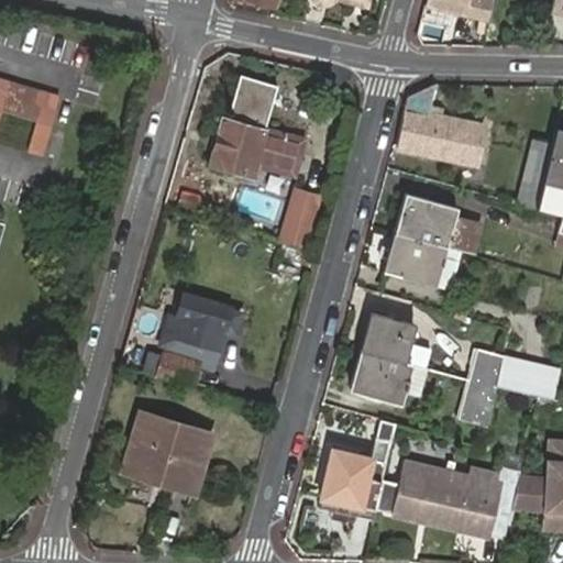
[(428,0),(428,3),(485,18),(489,0),(428,0)]
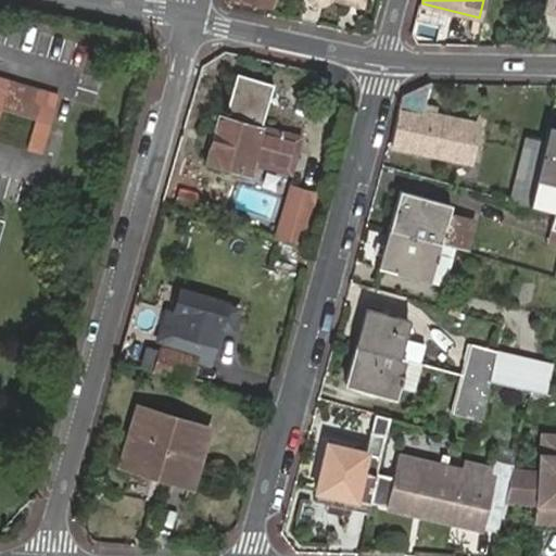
[(555,0),(545,0),(543,11),(555,14),(555,0)]
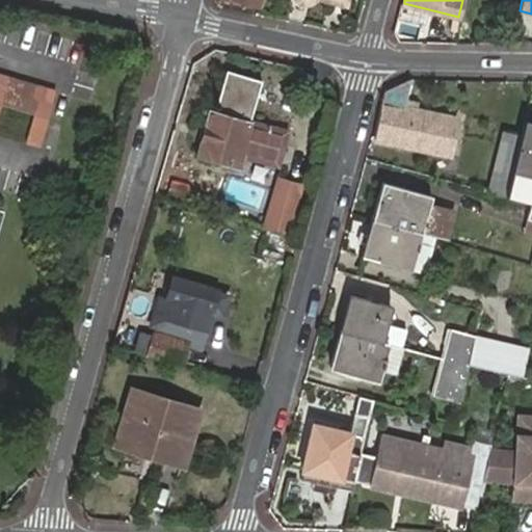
[(0,72),(0,103),(31,112),(24,138),(38,142),(53,87),(0,72)]
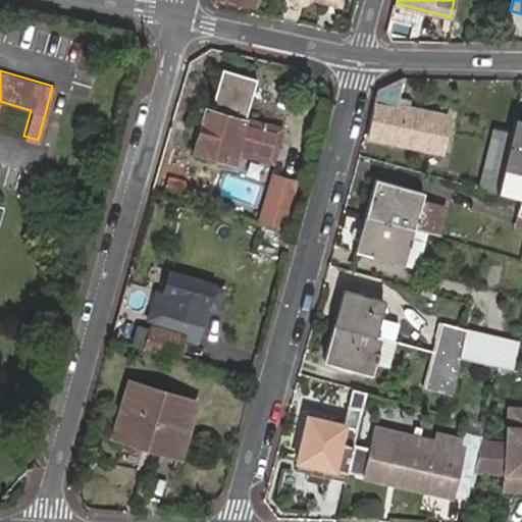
[(245,119),(250,103),(257,80),(235,73),(222,82),(213,110),(245,119)]
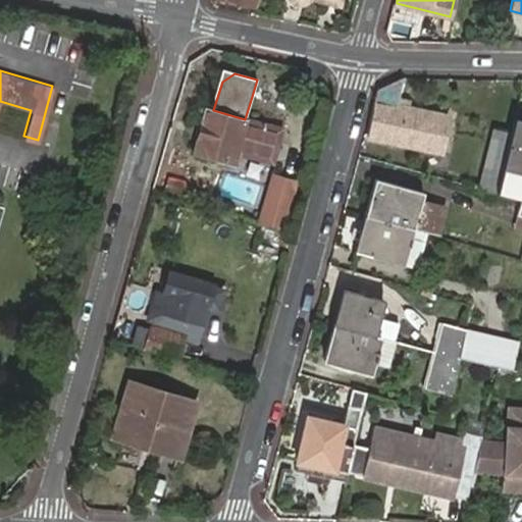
[(405,75),(379,85),(369,135),(441,149),(449,114),(400,104),(405,75)]
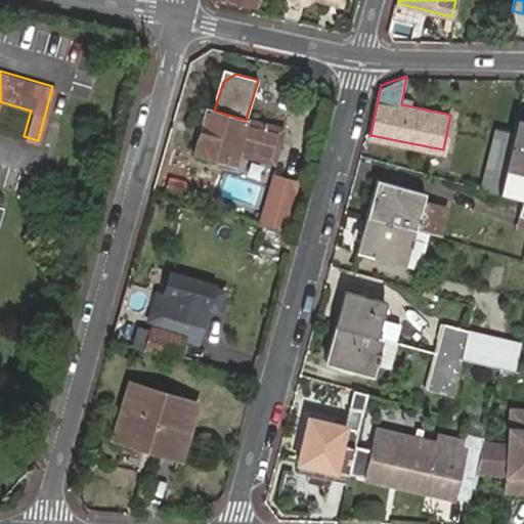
[(214,111),(208,108),(197,150),(234,162),(237,149),(250,153),(255,135),(243,131),(246,120),(214,111)]
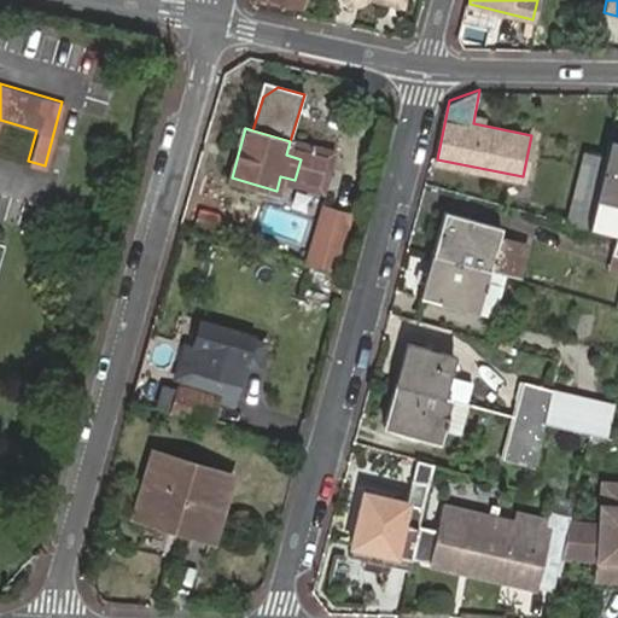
[(586,150),(567,222),(589,227),(589,226),(606,156),(586,150)]
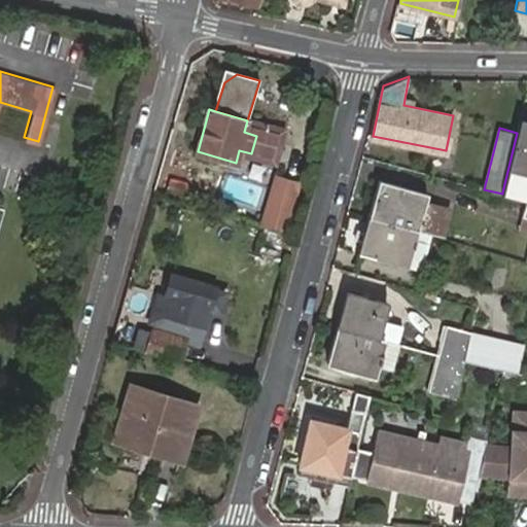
[(526,130),(518,128),(517,133),(502,192),(526,198),(526,130)]
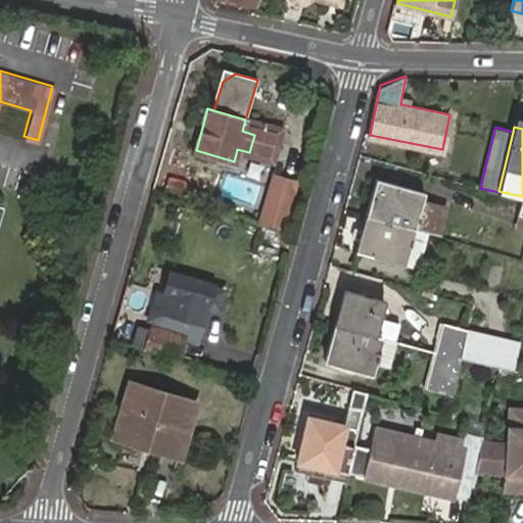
[(377,180),(366,216),(414,228),(423,193),(377,180)]
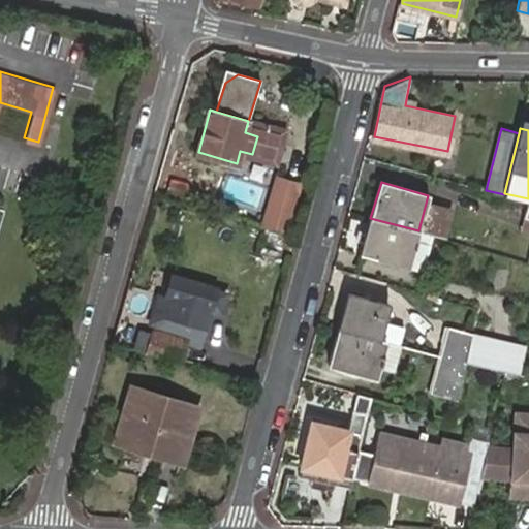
[(272,200),(265,226),(268,227),(284,232),(291,206),(272,200)]
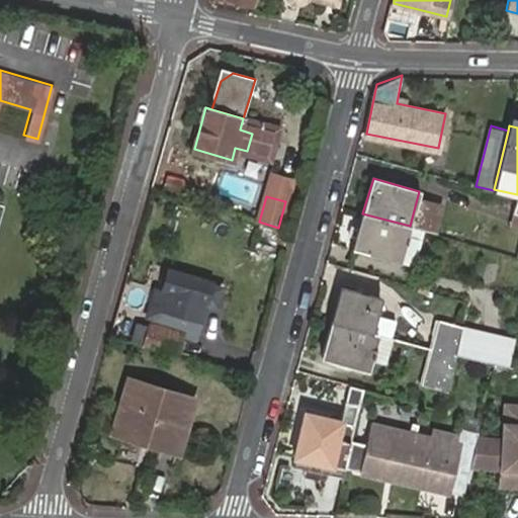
[(410,226),(362,213),(353,248),(400,261),(407,236),(410,226)]
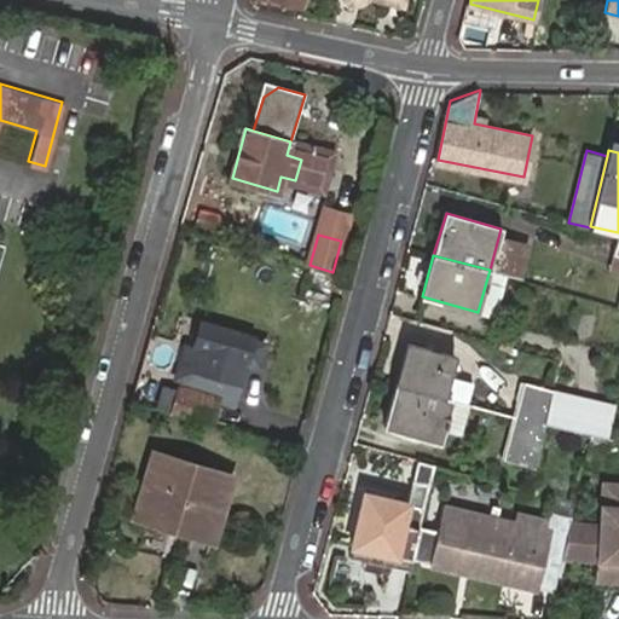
[(307,288),(343,298),(348,277),(333,272),(313,266),(307,288)]
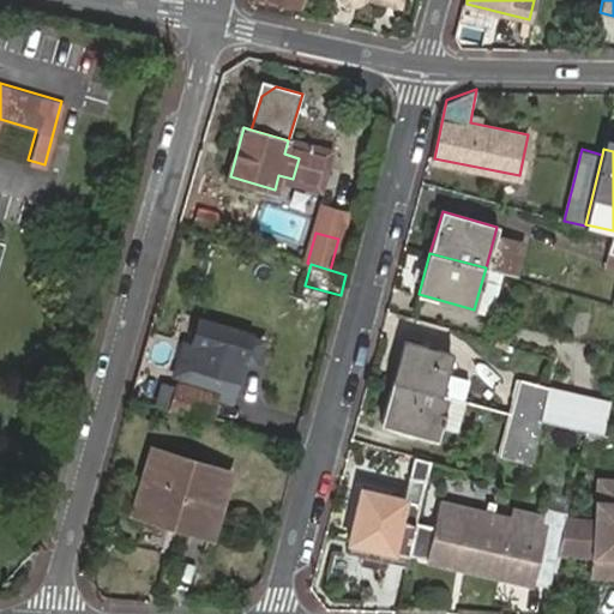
[(482,280),(474,309),(485,312),(492,283),(482,280)]
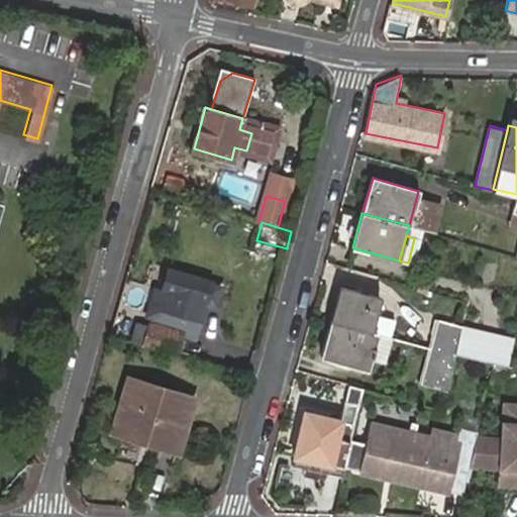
[(141,336),(139,341),(175,352),(184,324),(191,326),(193,318),(201,320),(208,300),(215,302),(220,286),(212,284),(212,280),(167,267),(161,287),(157,286),(148,313),(153,315),(147,338),(141,336)]
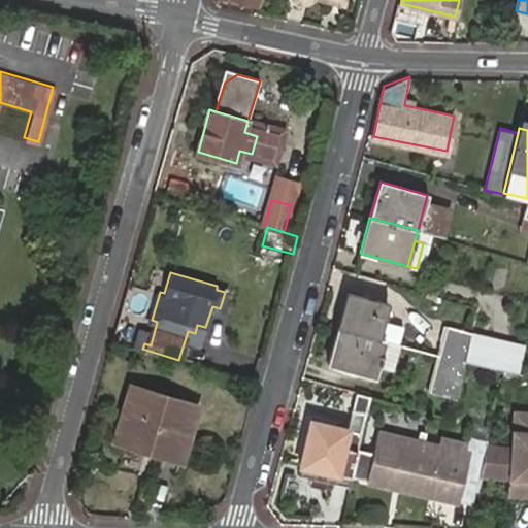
[(349,293),(339,327),(377,337),(387,303),(349,293)]
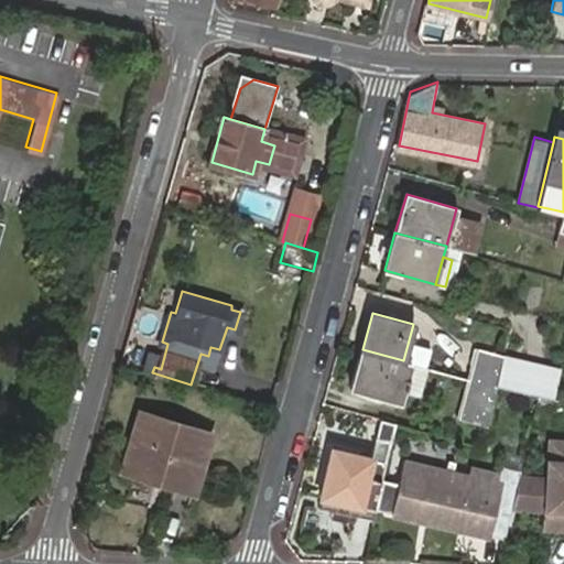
[(497,387),(505,356),(476,348),(468,379),(497,387)]
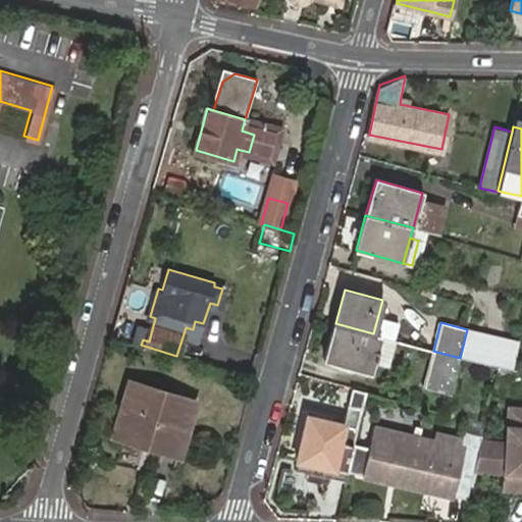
[(373,333),(335,323),(325,358),(371,370),(379,335),(373,333)]
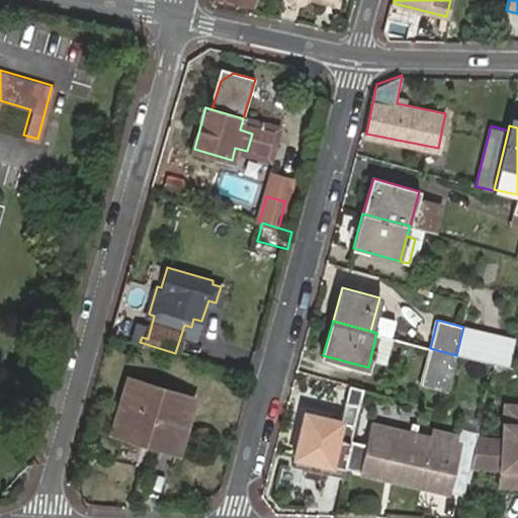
[(509,364),(515,339),(463,327),(456,355),(496,362),(509,364)]
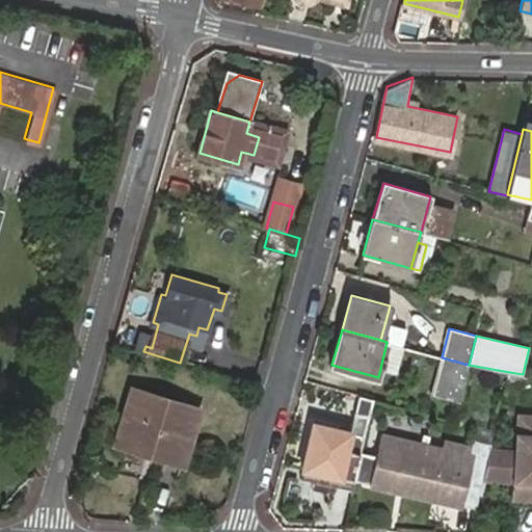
[(461,402),(469,365),(442,357),(433,394),(461,402)]
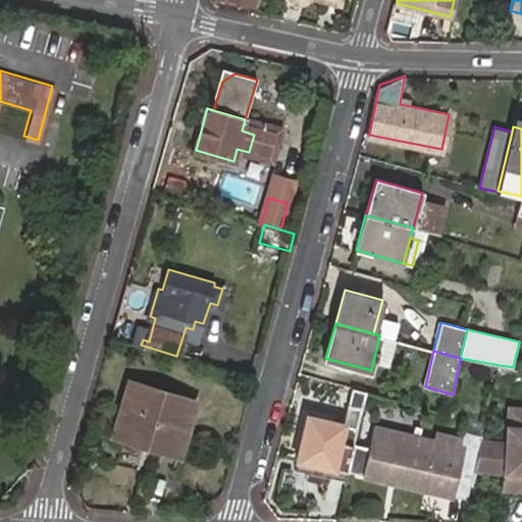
[(132,379),(117,425),(164,440),(161,449),(183,455),(199,400),(132,379)]
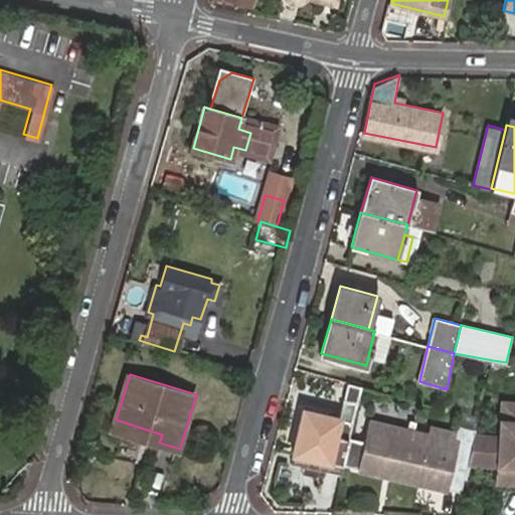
[(319,469),(341,474),(354,421),(362,386),(351,383),(341,418),(306,409),(292,462),(304,465),(303,472),(317,475),(319,469)]
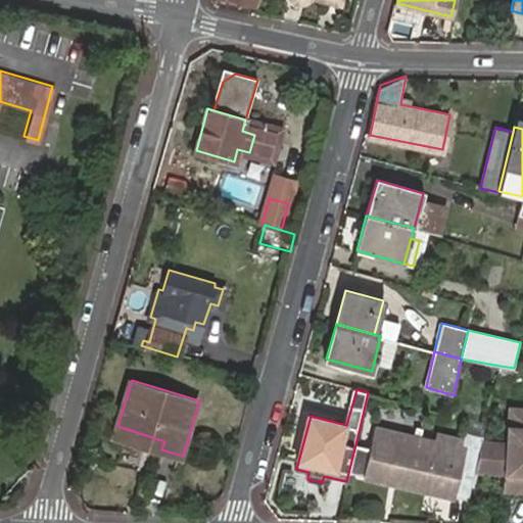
[(510,428),(522,428),(522,410),(512,410),(510,428)]
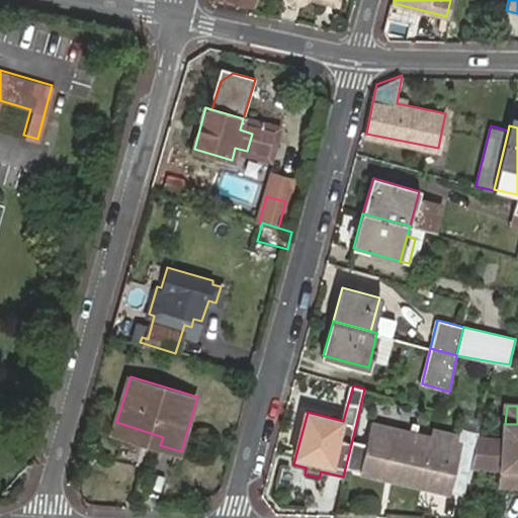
[(478,438),(479,431),(461,427),(458,440),(373,420),(361,468),(463,493),(469,468),(478,438)]
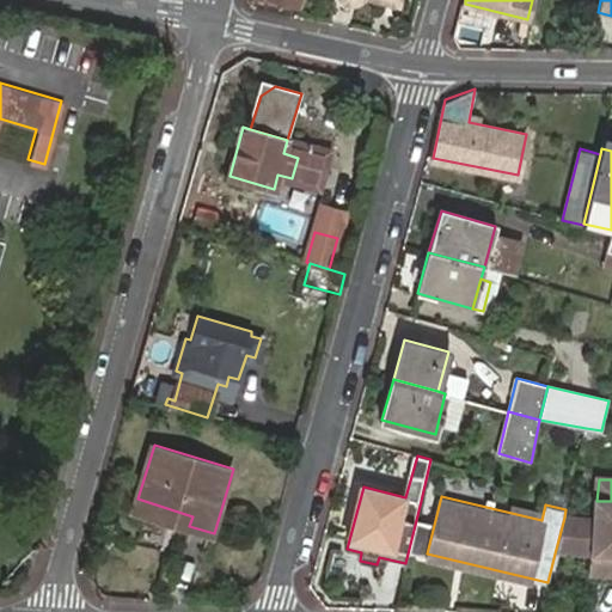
[(193,516),(138,499),(135,509),(189,526),(193,516)]
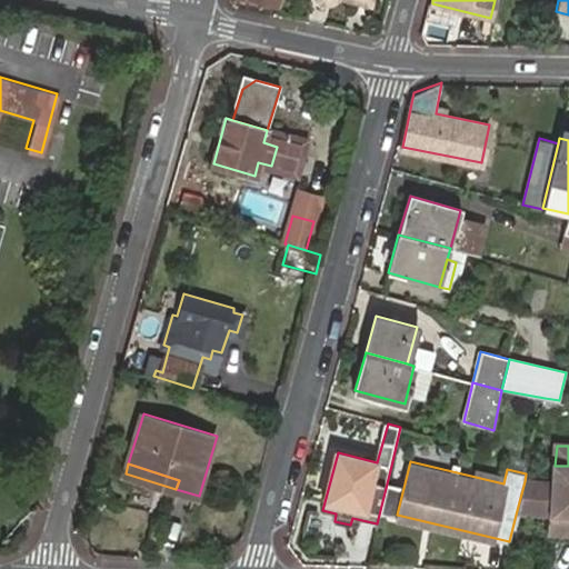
[(525,481),(516,515),(551,518),(550,535),(568,536),(568,466),(555,466),(553,483),(525,481)]
